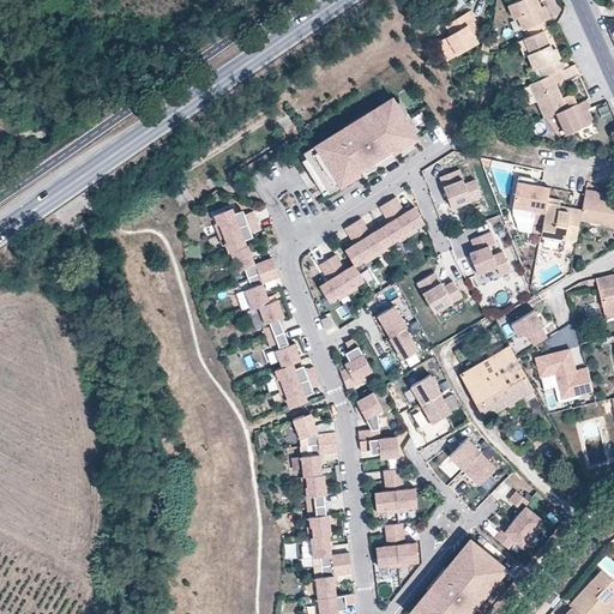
[(543,30),(548,29),(545,19),(549,18),(543,5),(540,7),(536,0),(517,0),(507,4),(513,19),(518,17),(524,29),(527,28),(530,36),(543,30)]
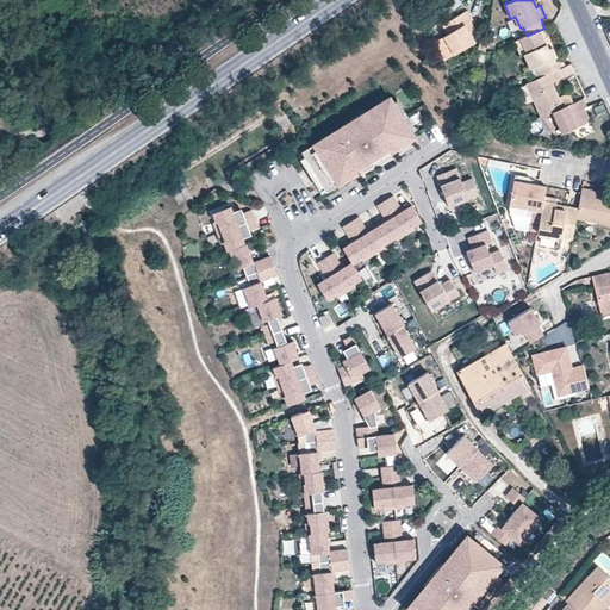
[(468,31),(465,24),(471,20),(472,19),(467,11),(442,25),(447,35),(436,41),(444,61),(475,42),(468,31)]
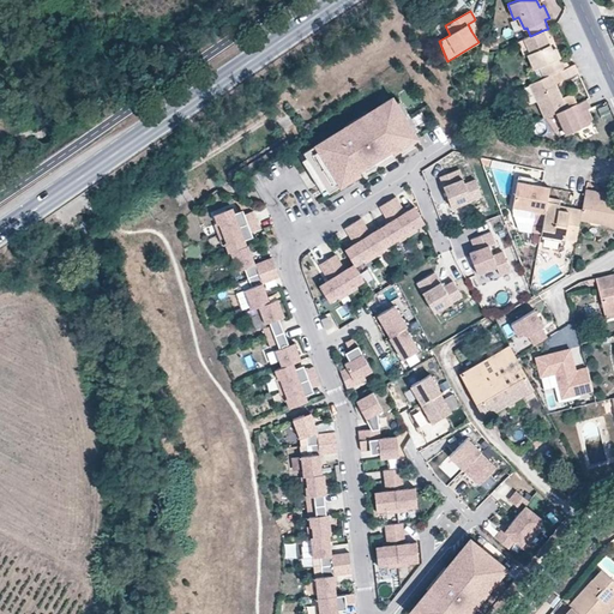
[(479,28),(474,20),(468,24),(471,31),(479,28)]
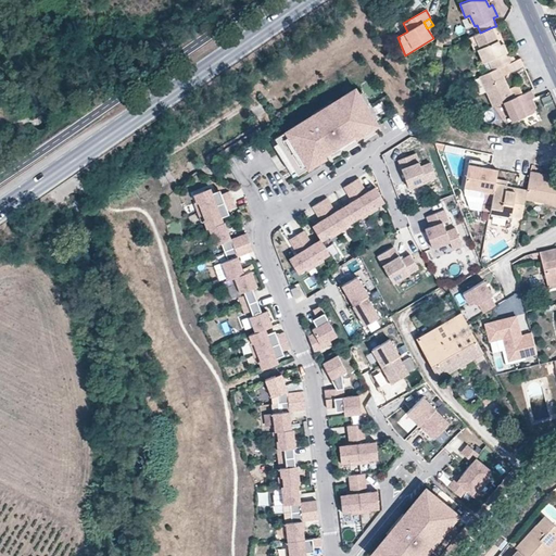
[(503,42),(496,26),(492,27),(500,45),(503,42)]
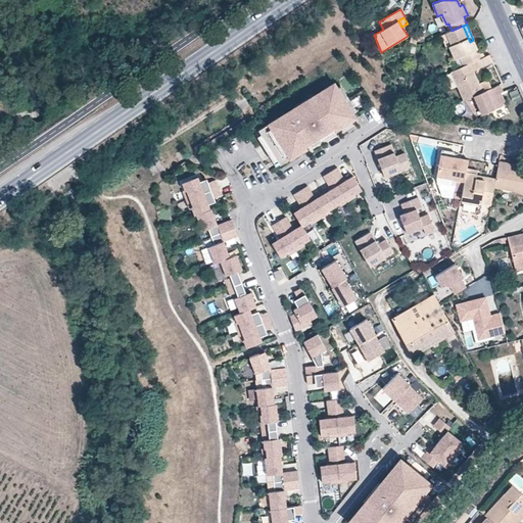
[(476,60),(484,57),(480,47),(477,48),(473,40),(470,42),(463,26),(452,31),(445,33),(452,46),(448,47),(455,58),(459,57),(463,66),(470,63),(476,60)]
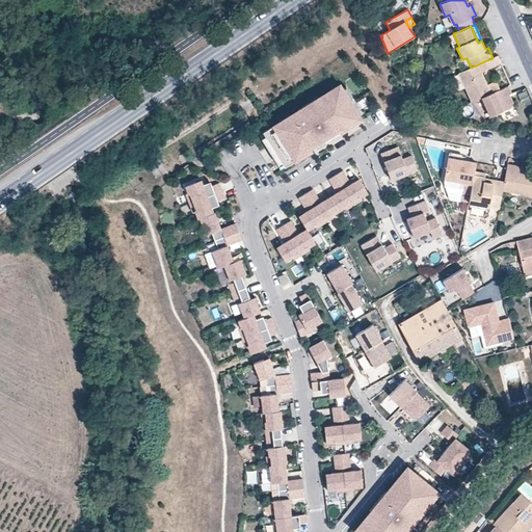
[(453,33),(449,35),(454,49),(456,48),(459,47),(453,33)]
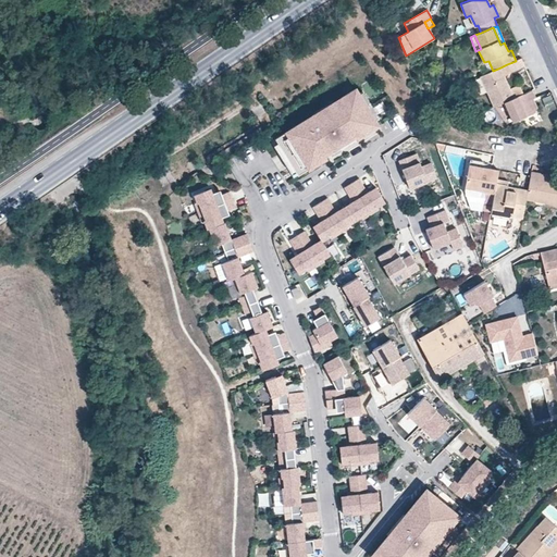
[(524,66),(521,59),(516,61),(507,64),(510,72),(524,66)]
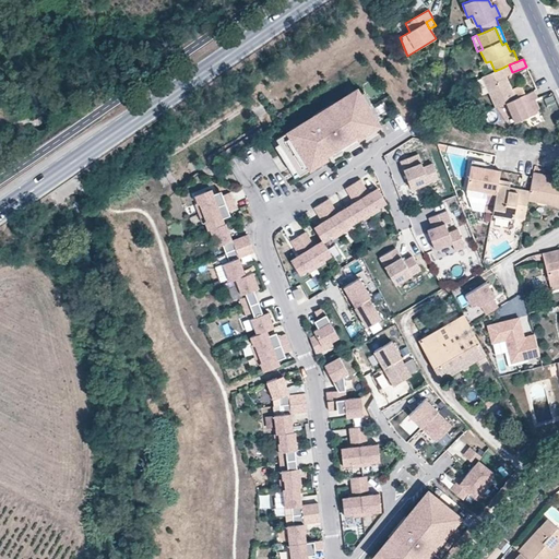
[(482,76),(495,107),(506,102),(515,97),(502,68),(495,71),(482,76)]
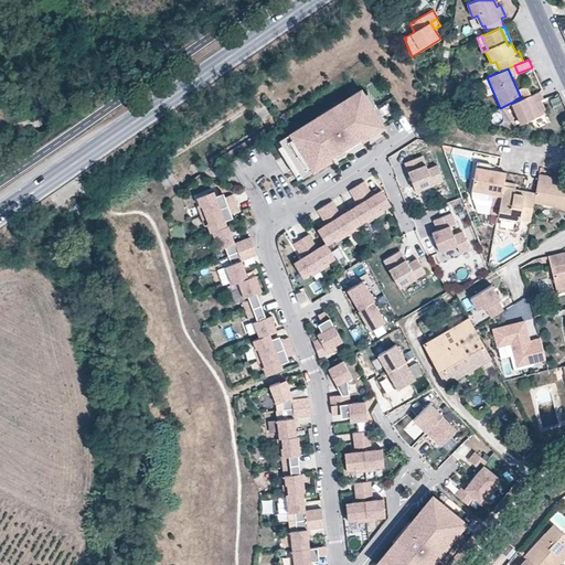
[(364,95),(362,89),(339,104),(341,106),(336,109),(319,119),(311,125),(309,121),(275,142),(298,180),(332,159),(330,157),(344,148),(360,138),(362,141),(384,127),(382,121),(373,108),(364,95)]
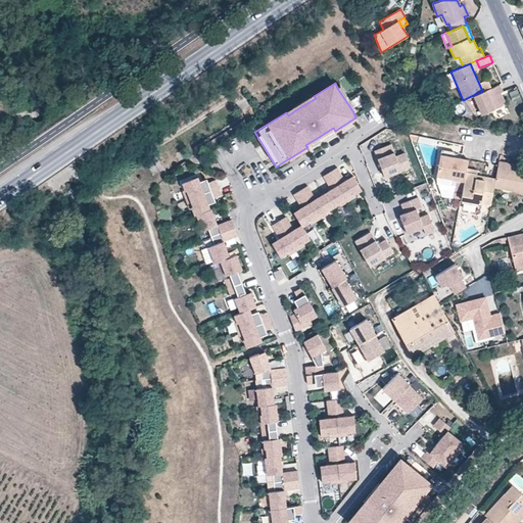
[(503,91),(500,84),(482,91),(473,95),(481,114),(503,105),(502,103),(497,94),(501,93),(503,91)]
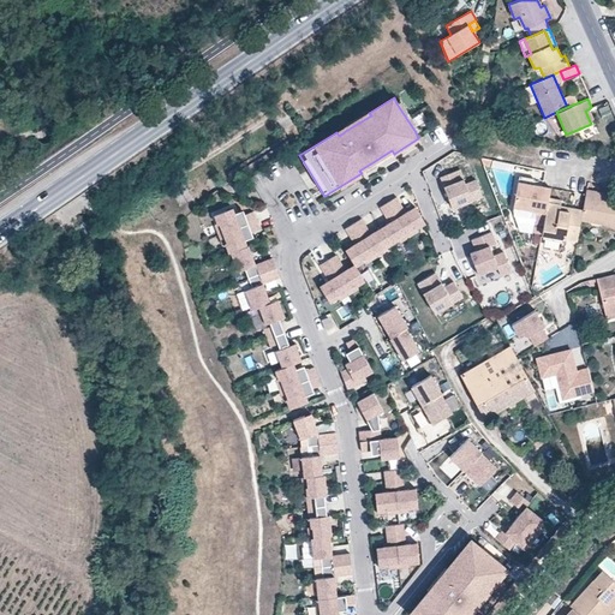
[(410,115),(401,100),(396,103),(406,118),(410,115)]
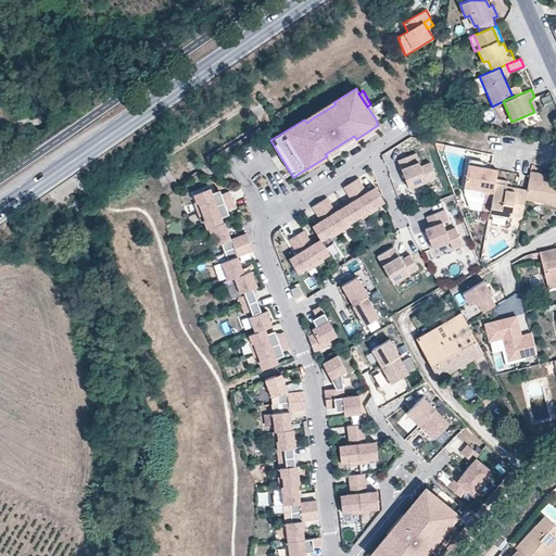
[(312,114),(314,117),(330,108),(328,104),(312,114)]
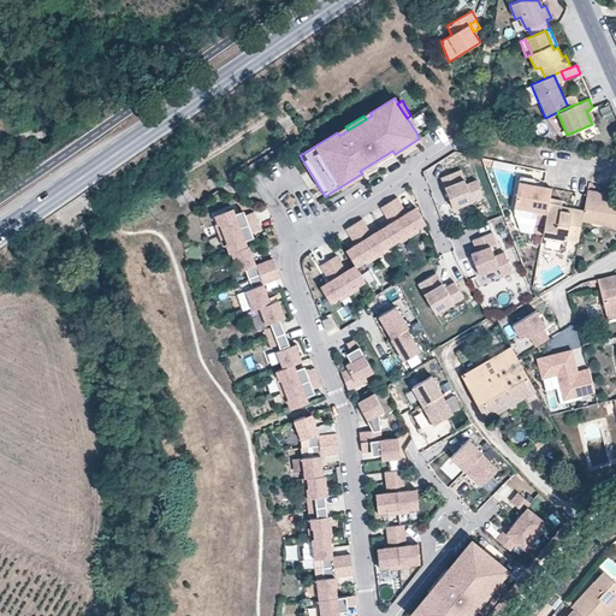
[(420,130),(410,116),(407,118),(416,132),(420,130)]
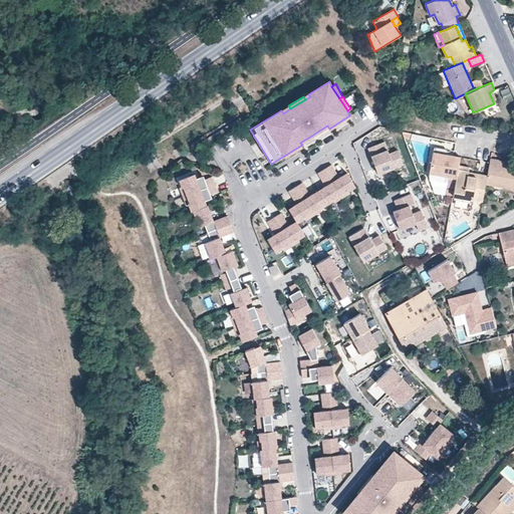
[(315,137),(315,138),(330,129),(329,129),(327,125),(313,135),(315,137)]
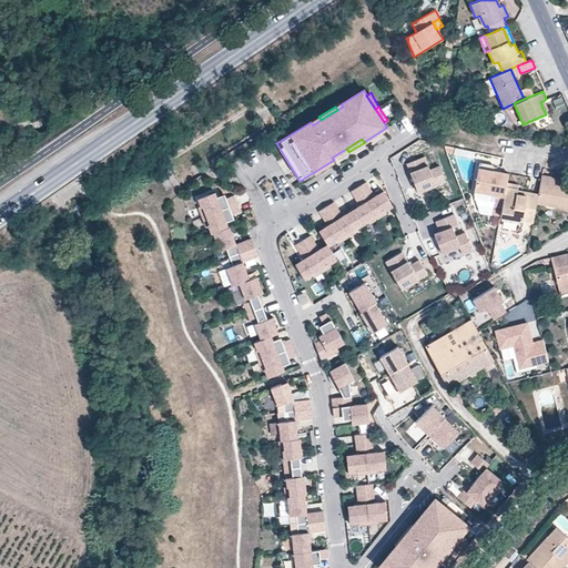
[(334,160),(348,151),(346,149),(332,158),(334,160)]
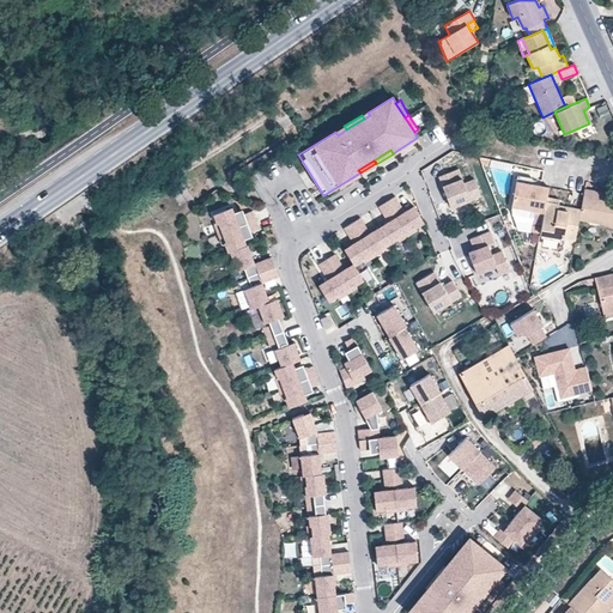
[(465,184),(459,169),(439,176),(451,207),(480,196),(474,181),(465,184)]
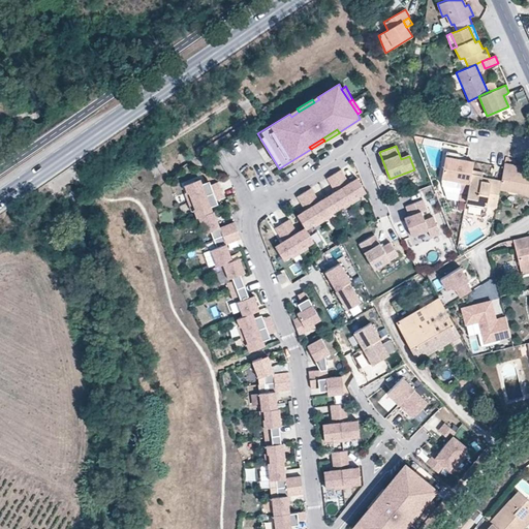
[(473,162),(473,161),(459,158),(446,156),(442,179),(457,181),(462,182),(469,184),(471,175),(472,170),(473,162)]
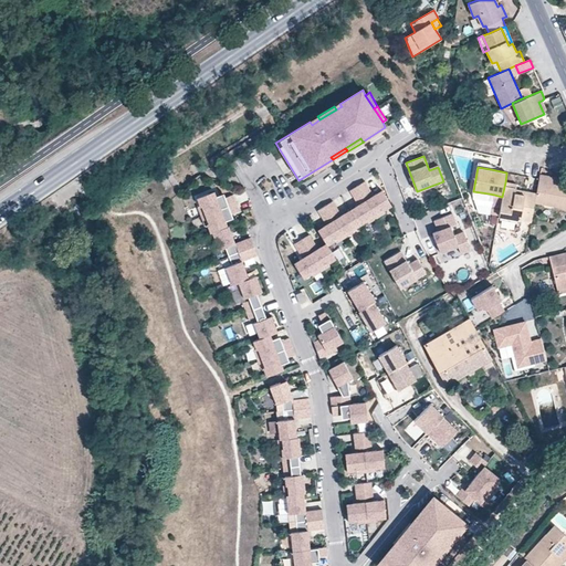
[(548,176),(541,174),(540,179),(536,194),(535,202),(565,208),(565,184),(564,184),(547,180),(548,176)]
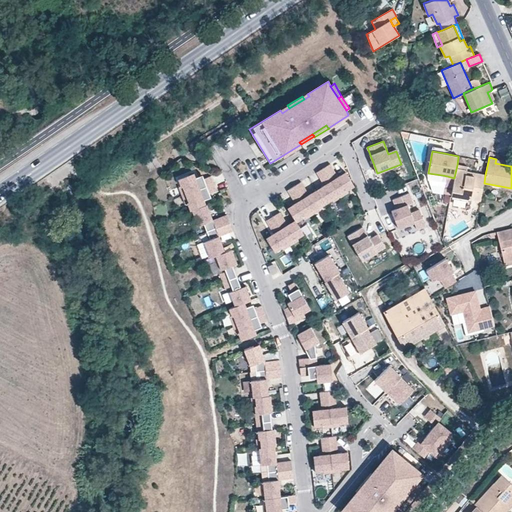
[(356,188),(347,174),(340,179),(331,164),(324,168),(341,196),(348,191),(349,192),(356,188)]
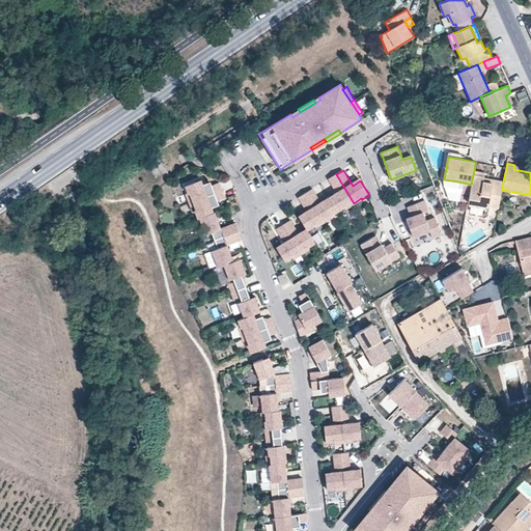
[(354,203),(336,174),(329,178),(337,192),(329,196),(339,214),(346,210),(346,208),(345,207),(354,203)]
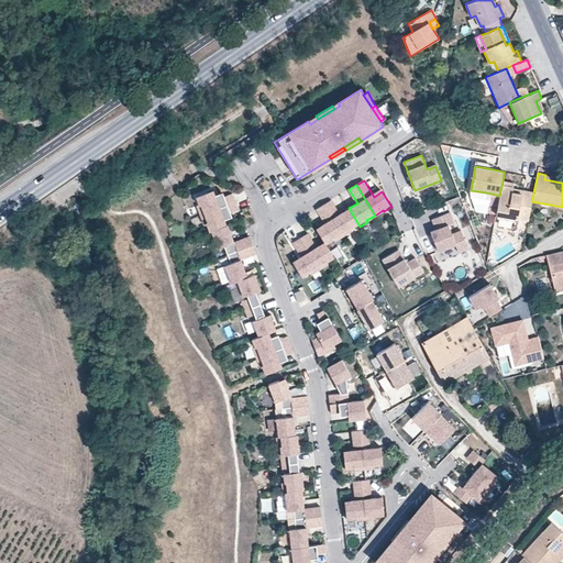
[(498,206),(496,214),(529,220),(532,201),(533,192),(522,190),(521,196),(512,194),(514,188),(501,186),(499,196),(498,206)]
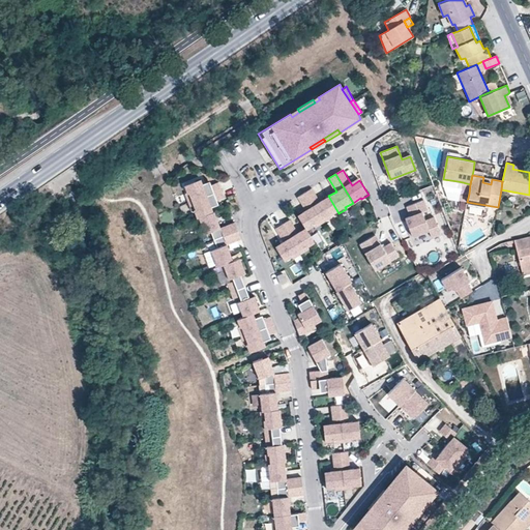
[(194,201),(222,189),(218,182),(212,184),(205,187),(203,183),(201,178),(185,184),(188,193),(189,193),(194,201)]
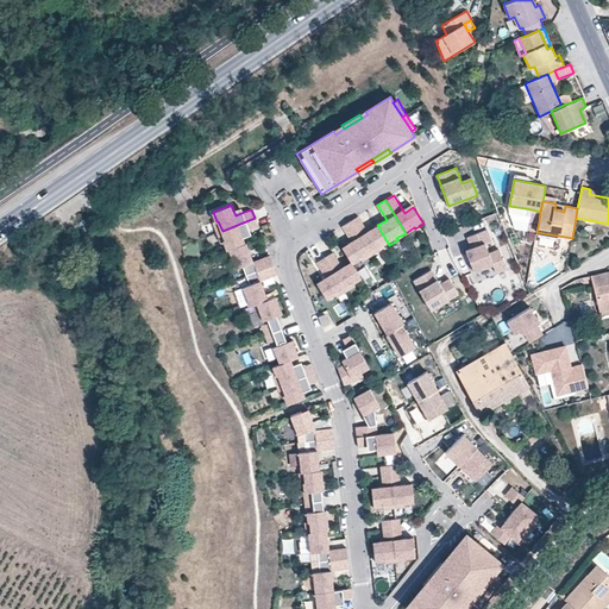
[(526,208),(509,206),(508,208),(509,212),(525,215),(526,208)]
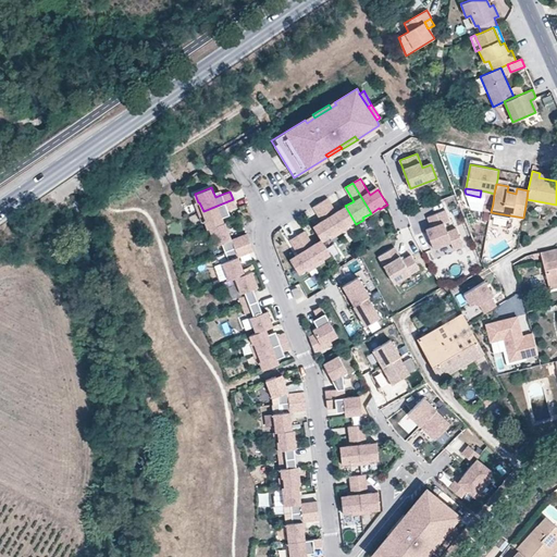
[(494,194),(486,192),(484,201),(493,203),(494,194)]
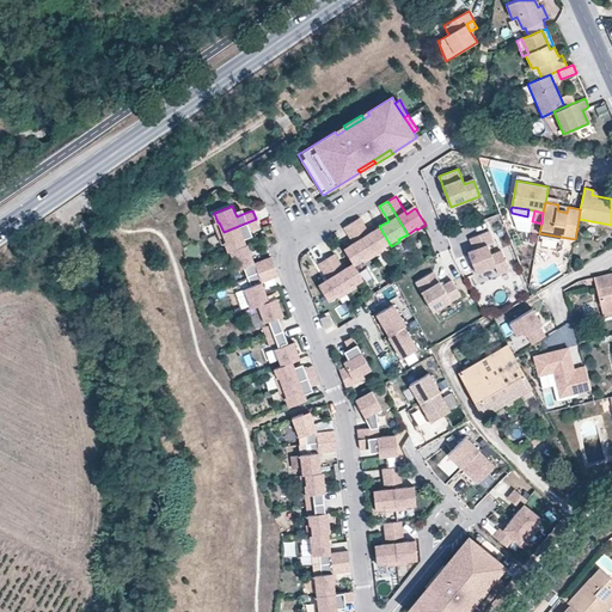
[(391,246),(379,226),(369,232),(361,216),(353,221),(373,255),(381,250),(383,251),(391,246)]
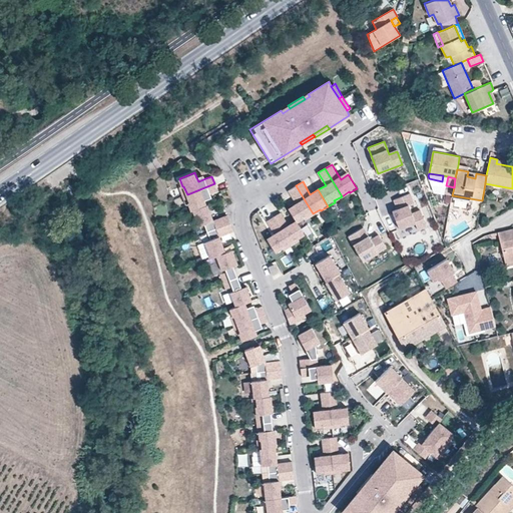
[(433,190),(443,192),(445,183),(435,181),(433,190)]
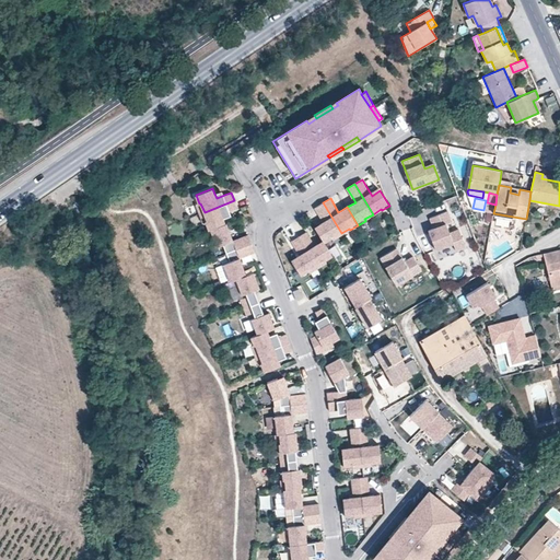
[(230,211),(237,209),(234,200),(205,212),(207,220),(206,221),(206,222),(209,230),(211,229),(226,223),(224,218),(222,214),(230,211)]
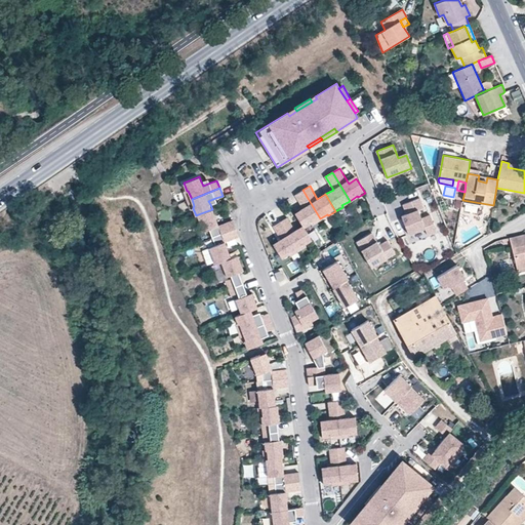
[(320,218),(303,190),(295,195),(304,208),(295,212),(304,226),(306,229),(313,225),(312,224),(320,218)]
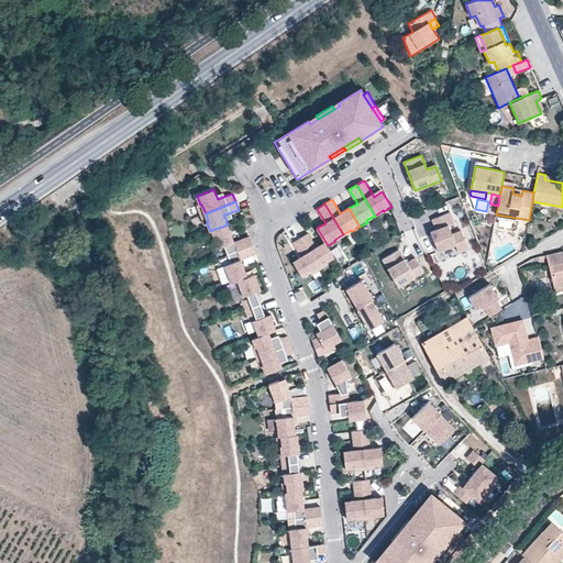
[(488,212),(496,214),(498,206),(489,203),(488,212)]
